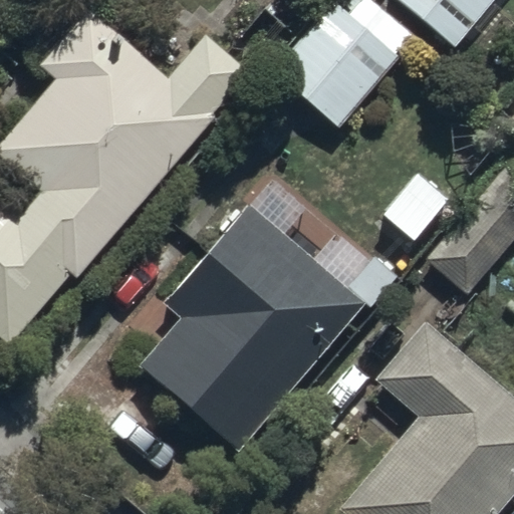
[(409,40),(360,0),(332,0),(271,72),(335,126),(409,40)]
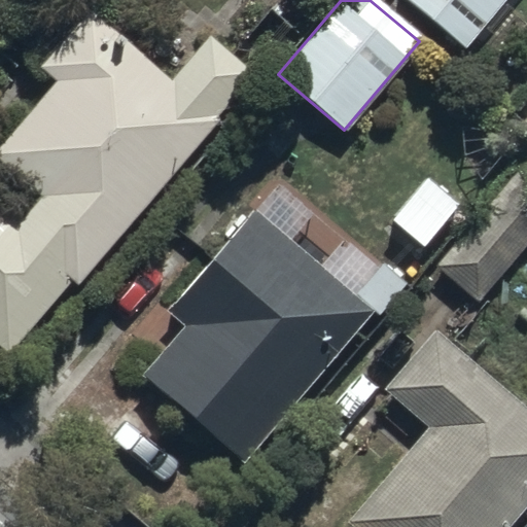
[(504,0),(405,0),(464,49),(504,0)]
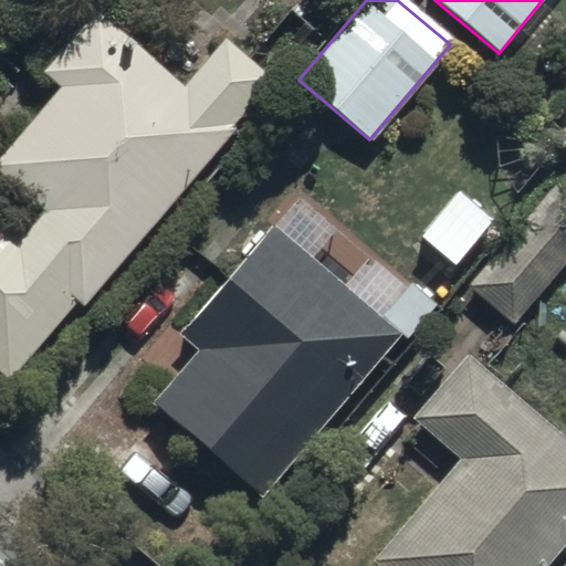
[(240,134),(234,128),(275,83),(226,39),(181,87),(95,10),(40,72),(60,90),(0,156),(0,373),(7,379),(70,310),(76,315),(240,134)]
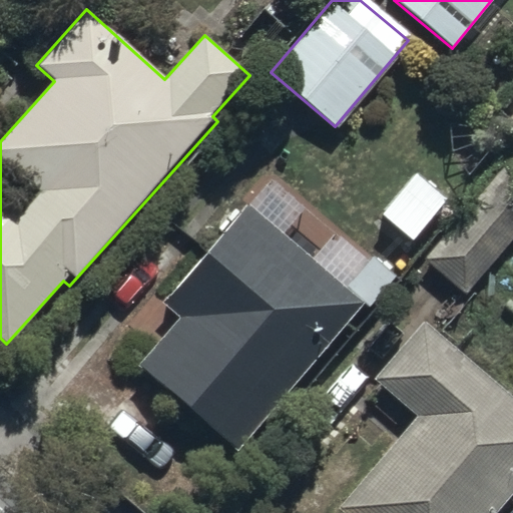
[(512,238),(512,159),(512,158),(425,258),(465,293),(512,238)]
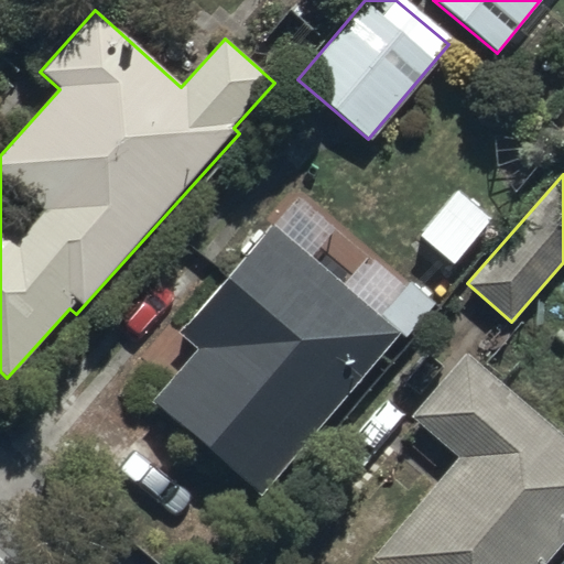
[(259,497),(394,342),(268,232),(180,334),(196,348),(149,402),(259,497)]
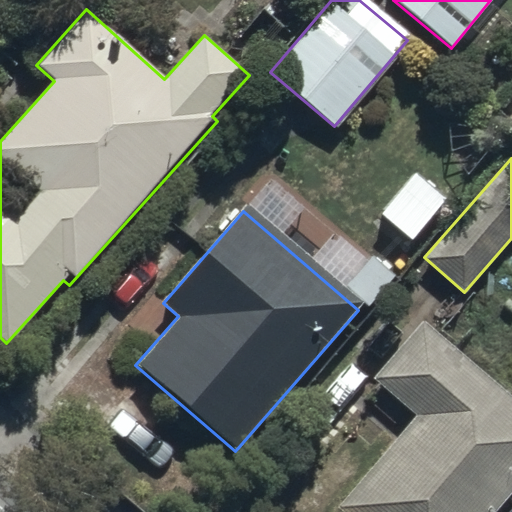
[(496,511),(511,494),(511,396),(421,319),(371,377),(414,413),(334,507),(340,511),(496,511)]
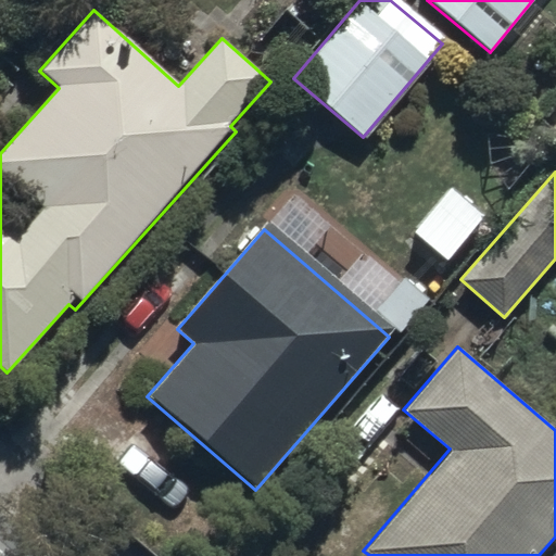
All buildings are outlined.
